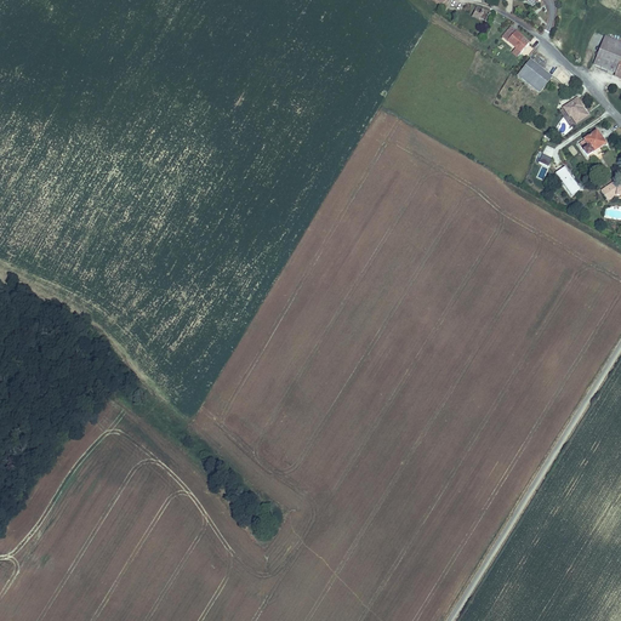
[(489,18),(491,9),(479,4),(478,7),(477,13),(489,18)]
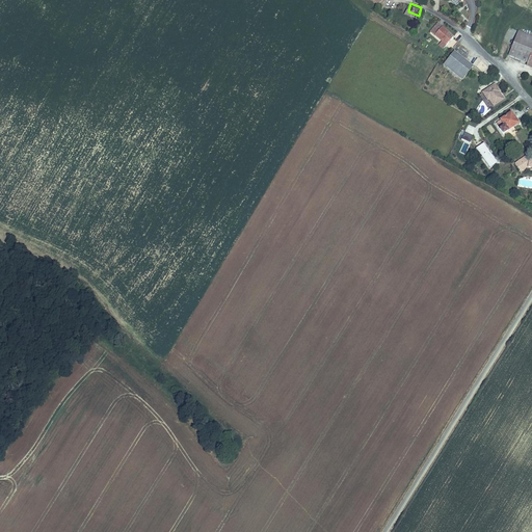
[(449,42),(454,34),(437,22),(431,29),(449,42)]
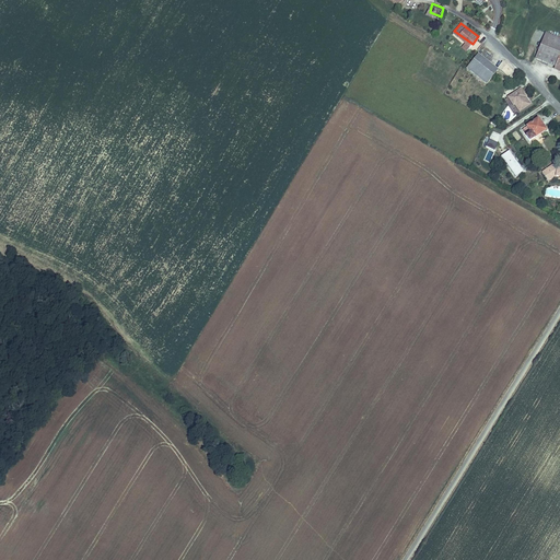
[(559,35),(549,31),(546,37),(559,43),(559,35)]
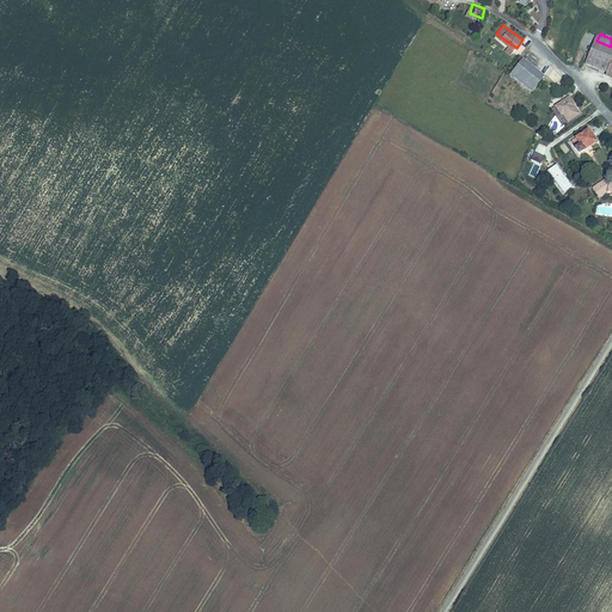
[(611,65),(611,47),(597,41),(588,60),(610,71),(611,65)]
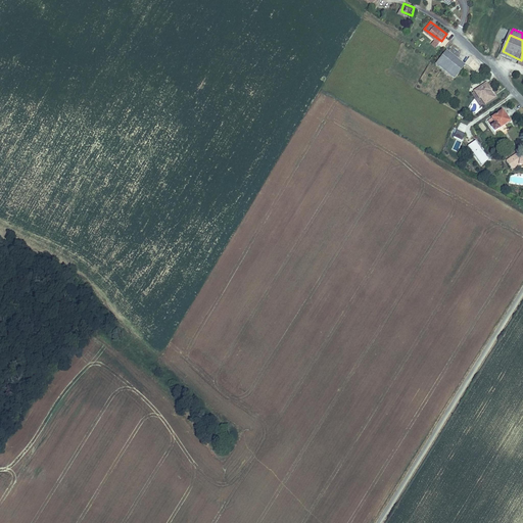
[(457,77),(467,61),(460,57),(448,48),(438,61),(457,77)]
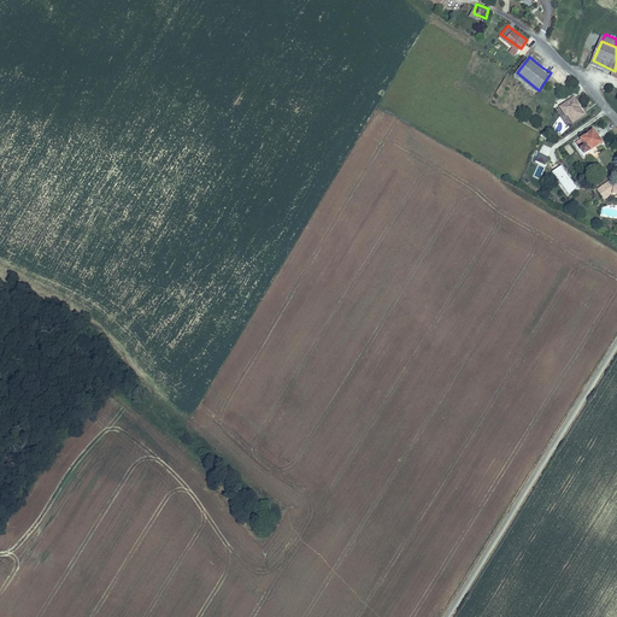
[(552,74),(563,82),(568,75),(557,65),(552,74)]
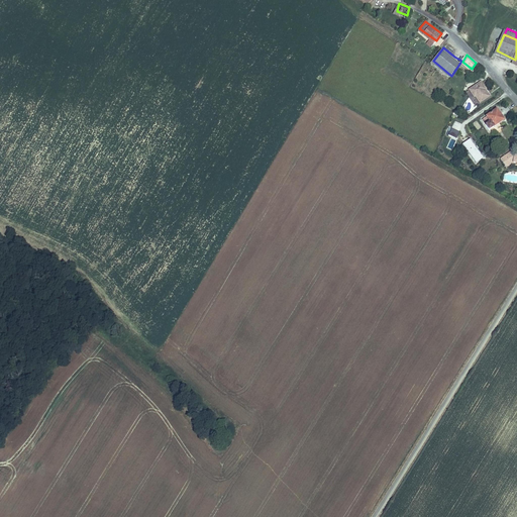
[(481,81),(468,89),(479,105),(491,96),(481,81)]
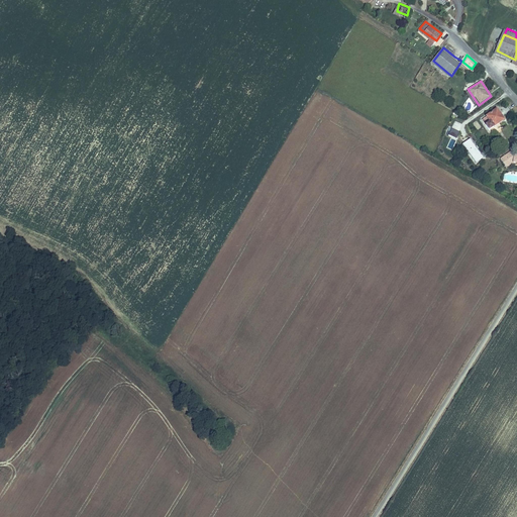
[(505,118),(499,109),(485,119),(492,128),(505,118)]
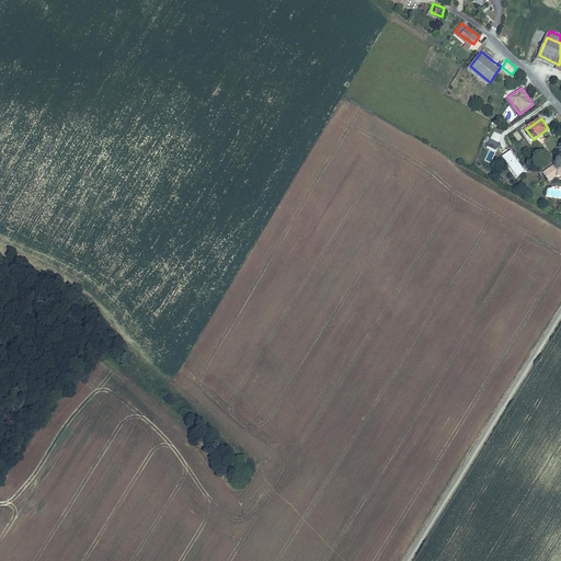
[(490,139),(487,147),(495,151),(499,144),(490,139)]
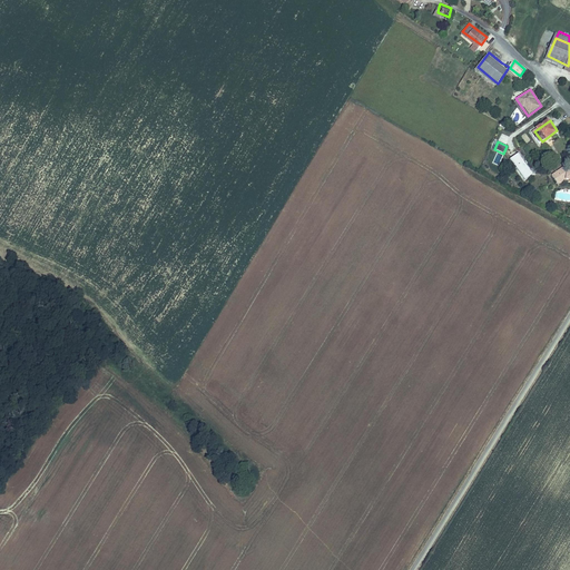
[(526,180),(534,174),(519,153),(510,159),(526,180)]
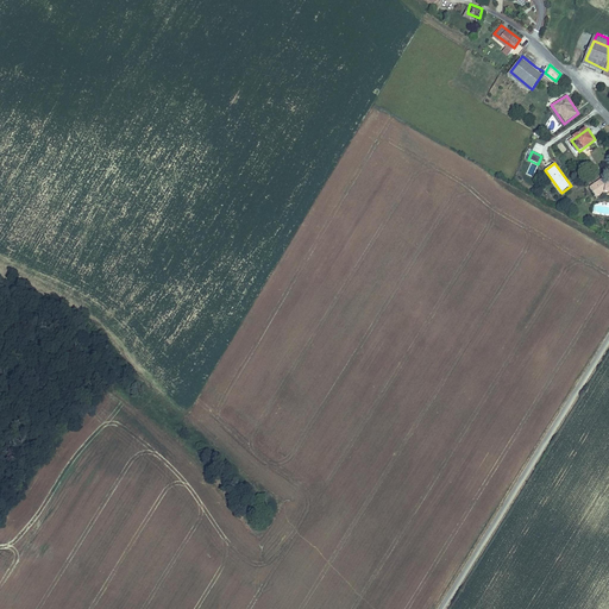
[(608,177),(606,177),(594,186),(600,194),(608,189),(608,188),(608,177)]
